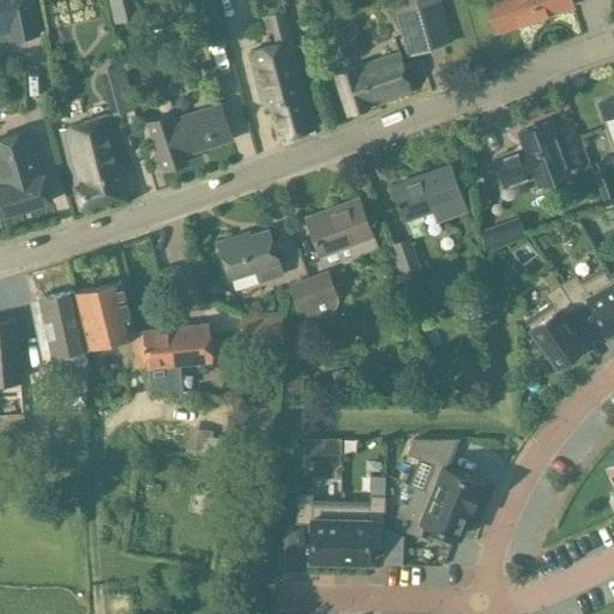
[(32,0),(0,0),(0,41),(40,34),(32,0)]
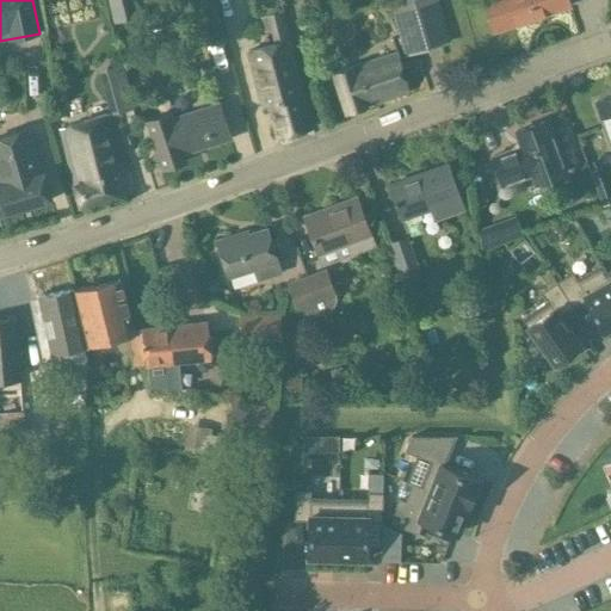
[(122,0),(107,0),(113,23),(127,19),(122,0)]
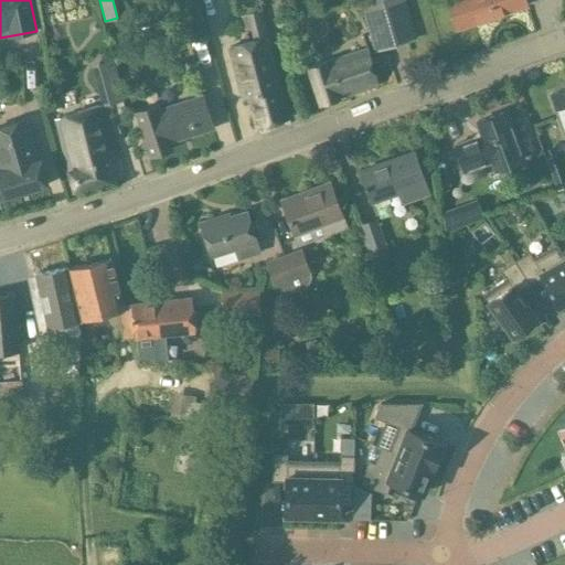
[(359,0),(374,51),(417,39),(406,0),(359,0)]
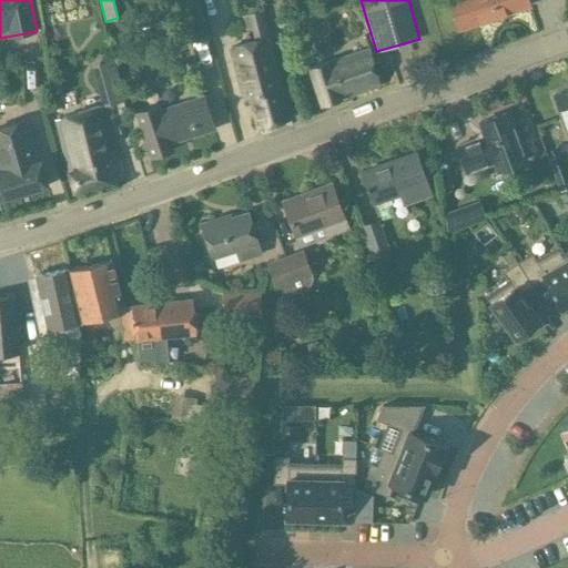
[(448,0),(458,29),(530,4),(528,0),(448,0)]
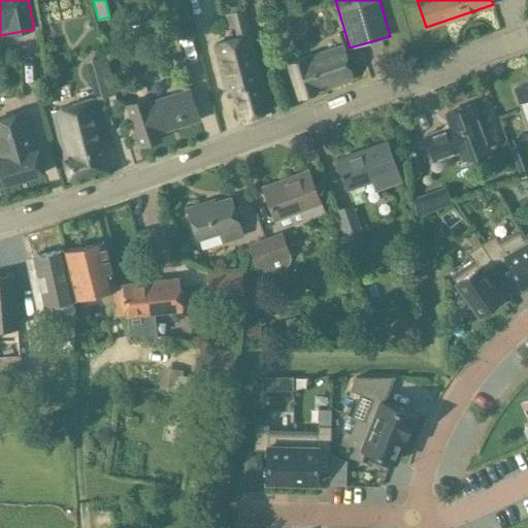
[(237,39),(215,45),(227,92),(232,91),(240,120),(270,111),(250,35),(237,39)]
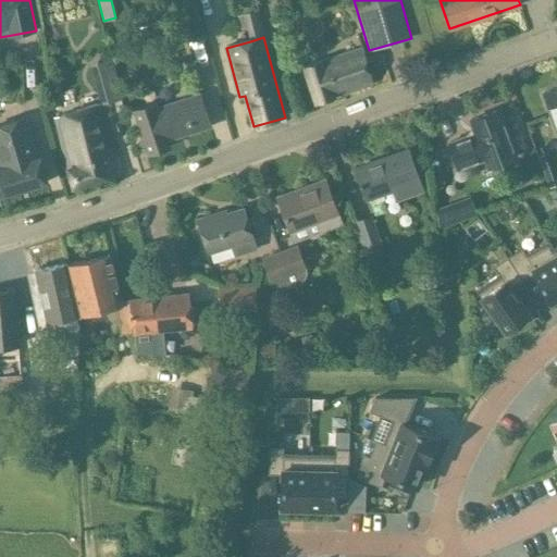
[(372,84),(360,48),(305,67),(316,102),(372,84)]
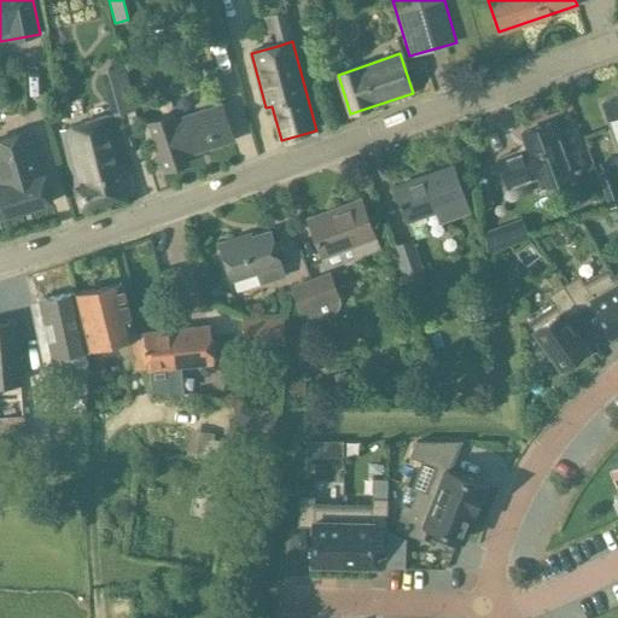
[(136,109),(124,63),(100,70),(112,115),(136,109)]
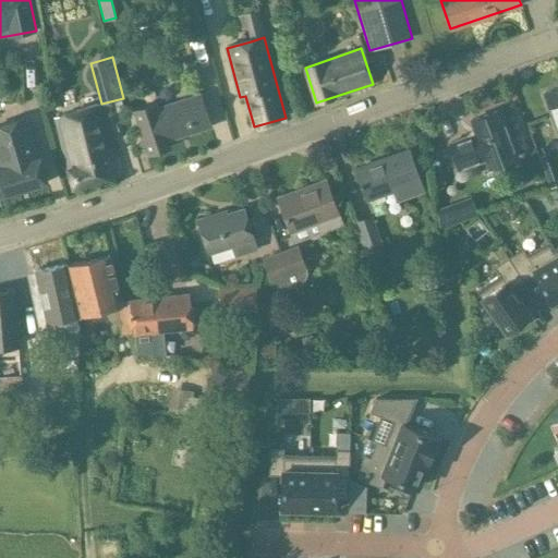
[(557,87),(544,94),(557,133),(557,87)]
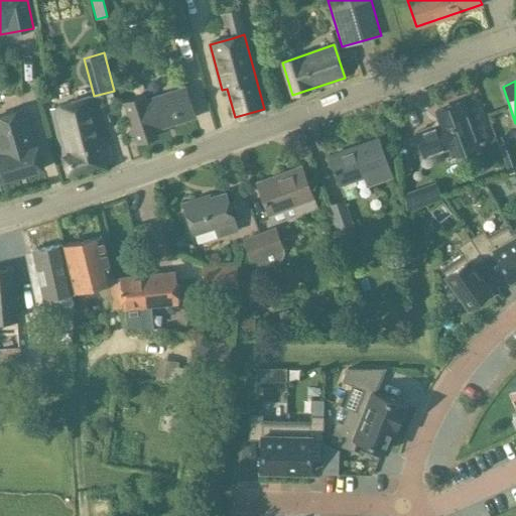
[(196,117),(185,87),(146,100),(144,96),(123,103),(137,143),(157,136),(156,130),(196,117)]
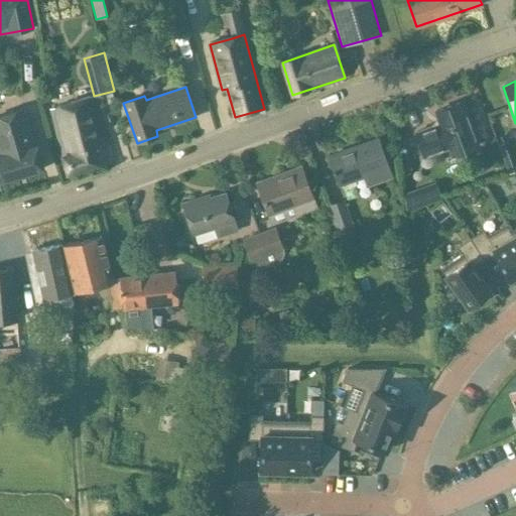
[(113,160),(94,97),(49,110),(69,173),(113,160)]
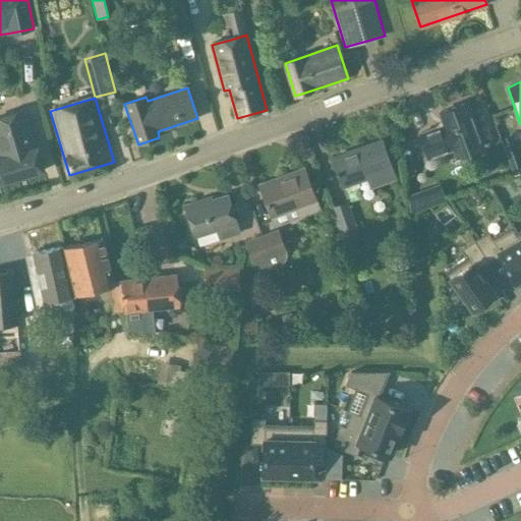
[(482,147),(466,103),(440,112),(443,120),(437,127),(419,133),(428,158),(453,149),(456,157),(482,147)]
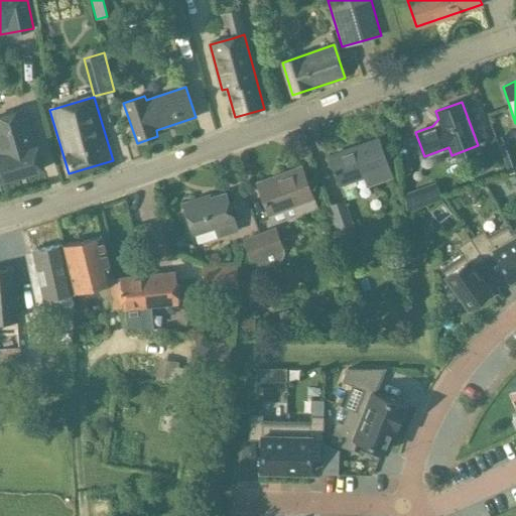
[(35,145),(23,109),(0,116),(0,146),(3,155),(0,155),(0,180),(44,167),(37,144),(35,145)]
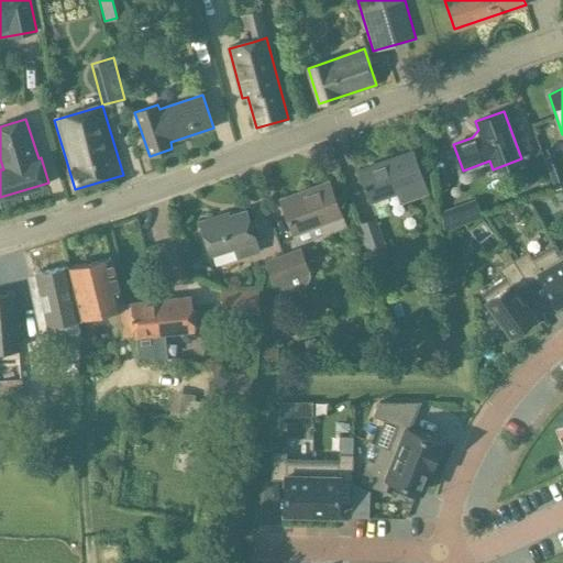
[(427,195),(422,183),(412,152),(360,170),(371,201),(372,201),(376,206),(388,202),(389,195),(396,191),(400,205),(427,195)]
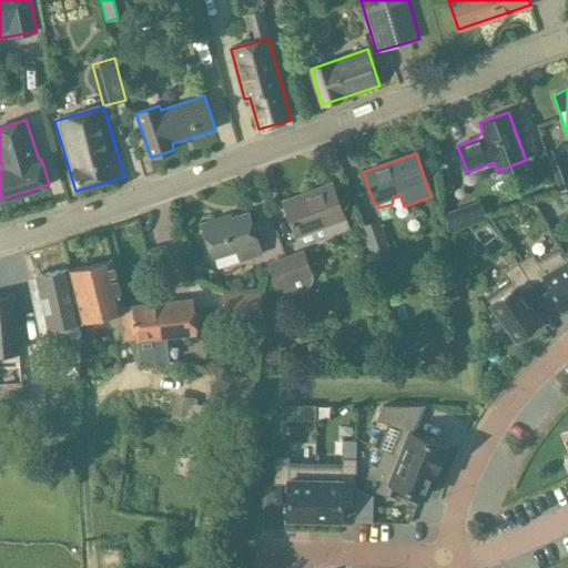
[(347,227),(332,184),(284,202),(296,235),(322,225),(325,236),(347,227)]
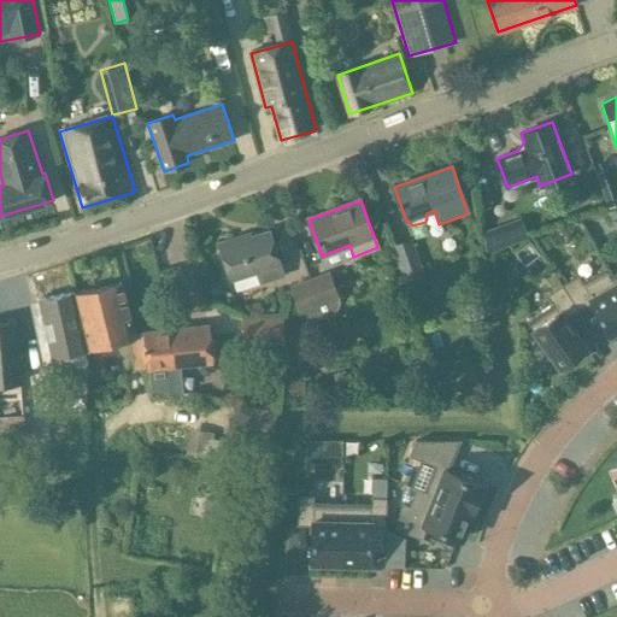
[(501,225),(486,231),(486,253),(494,251),(506,246),(507,246),(501,225)]
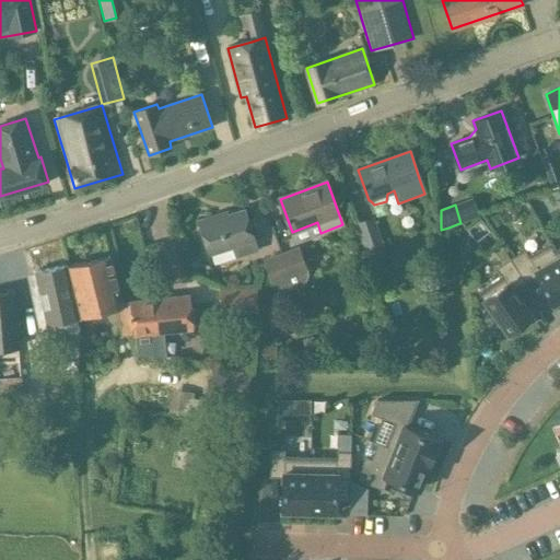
[(257,249),(244,210),(199,224),(209,254),(233,246),(236,256),(257,249)]
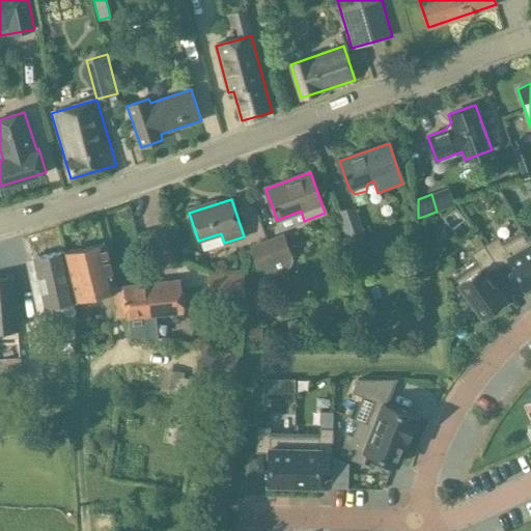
[(367,242),(354,204),(336,212),(350,248),(367,242)]
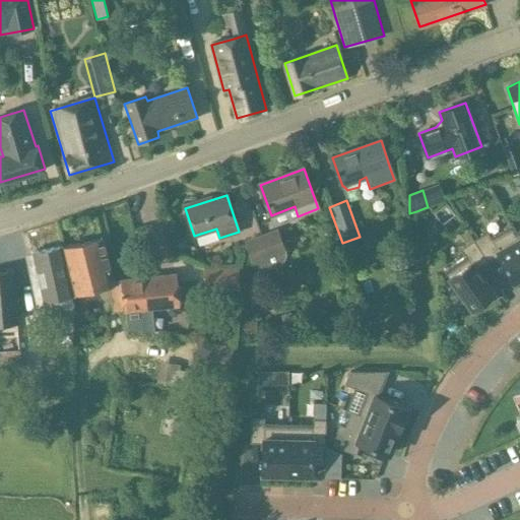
[(514,282),(519,278),(519,240),(516,233),(512,225),(492,237),(490,232),(475,240),(488,261),(499,255),(514,282)]
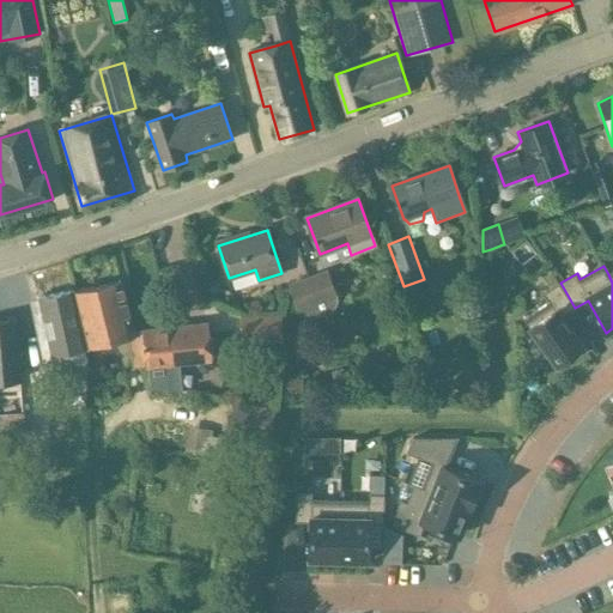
[(328,271),(309,278),(323,316),(333,311),(338,303),(338,297),(328,271)]
